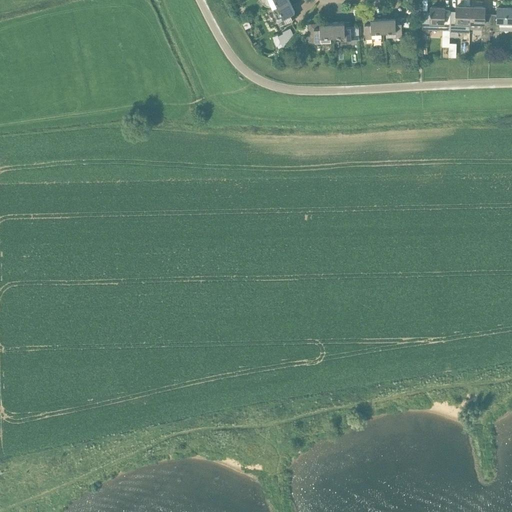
[(281,25),(297,17),(294,11),(295,11),(289,0),(273,8),(281,25)]
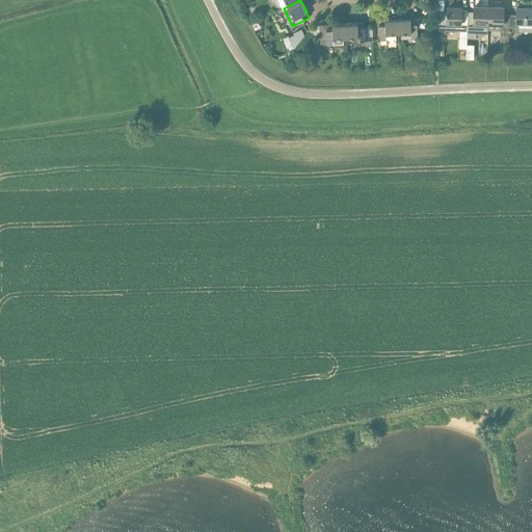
[(488,24),(488,8),(488,6),(475,5),(474,11),(468,11),(469,10),(468,10),(467,35),(467,36),(476,37),(476,35),(476,23),(488,24)]
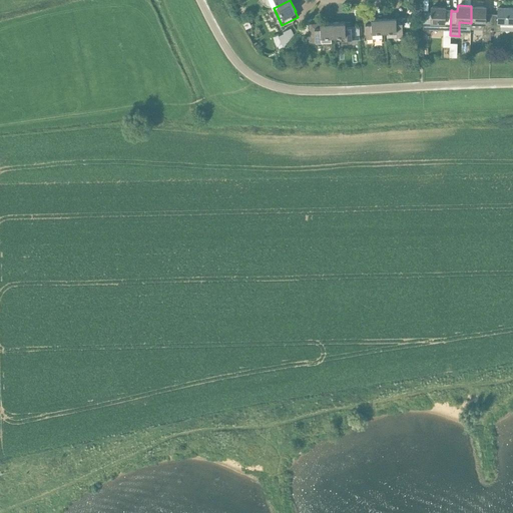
[(490,44),(491,15),(485,15),(485,6),(471,6),(471,8),(471,23),(470,29),(483,29),(482,44),(490,44)]
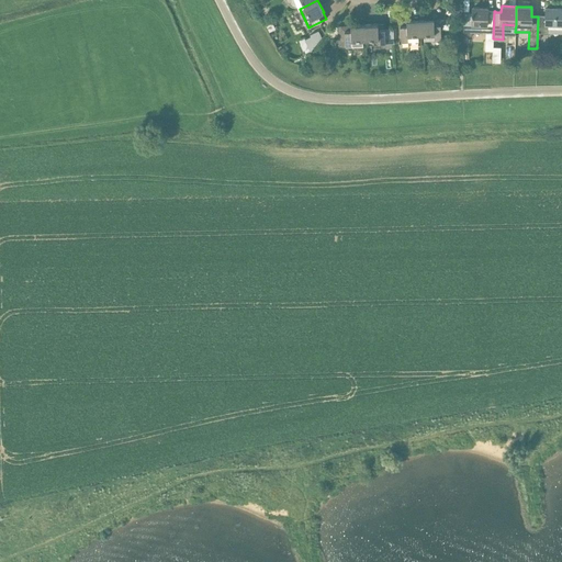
[(473,24),(480,24),(480,33),(493,33),(493,37),(494,11),(487,10),(487,8),(472,8),(472,12),(463,12),(463,32),(473,33),(473,24)]
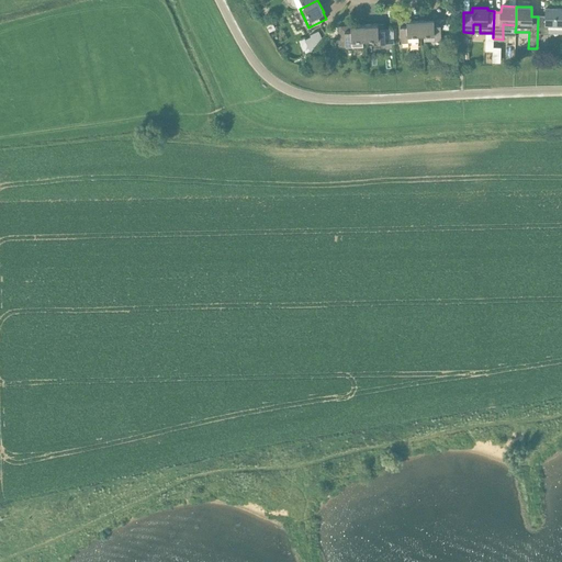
[(561,23),(561,8),(546,8),(546,15),(538,14),(538,17),(537,48),(538,41),(538,38),(540,38),(540,33),(548,33),(549,23),(561,23)]
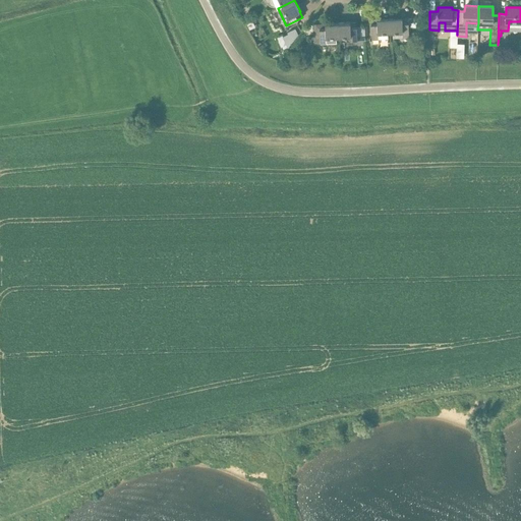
[(391,17),(392,36),(393,36),(393,37),(409,36),(409,26),(419,25),(419,16),(402,17),(391,17)]
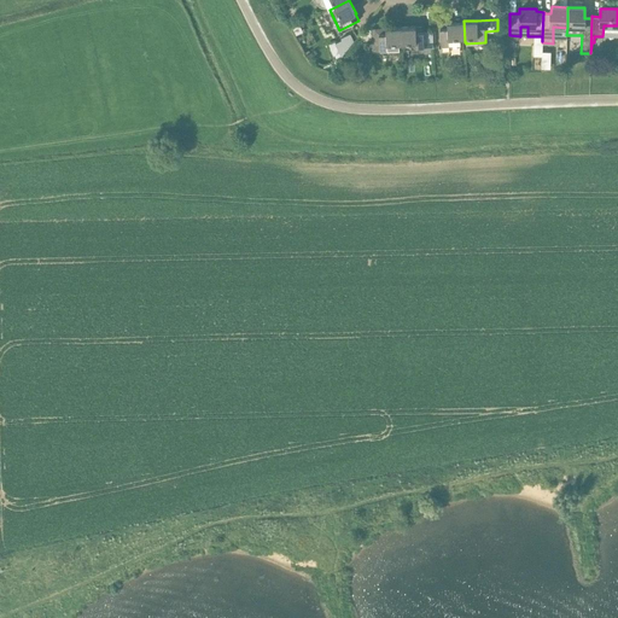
[(465,42),(464,21),(441,22),(442,45),(460,44),(460,42),(465,42)]
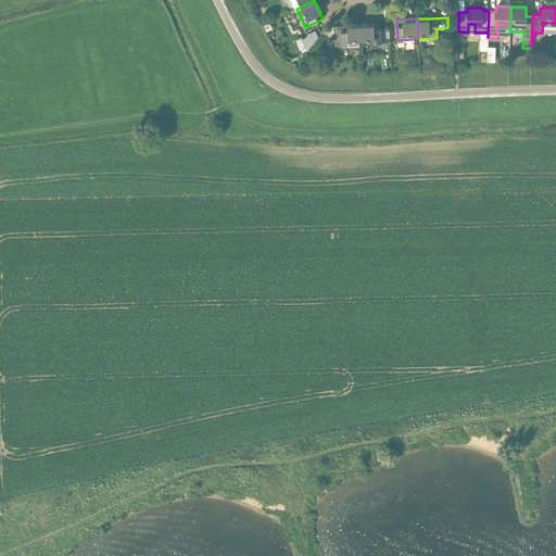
[(361,24),(362,38),(364,38),(364,43),(381,43),(381,27),(375,27),(374,23),(361,24)]
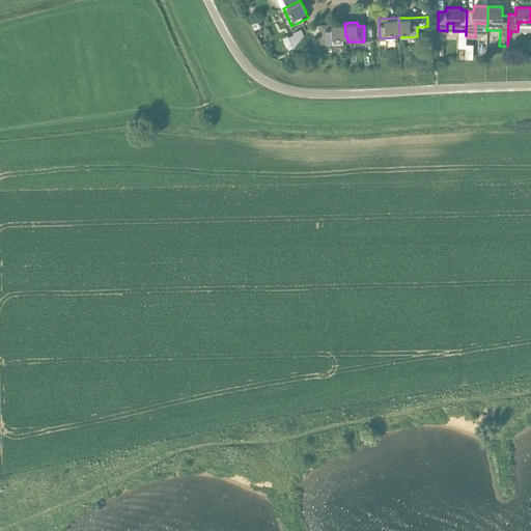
[(319,44),(327,43),(341,43),(343,43),(342,36),(345,36),(344,23),(325,24),(326,26),(319,27),(319,44)]
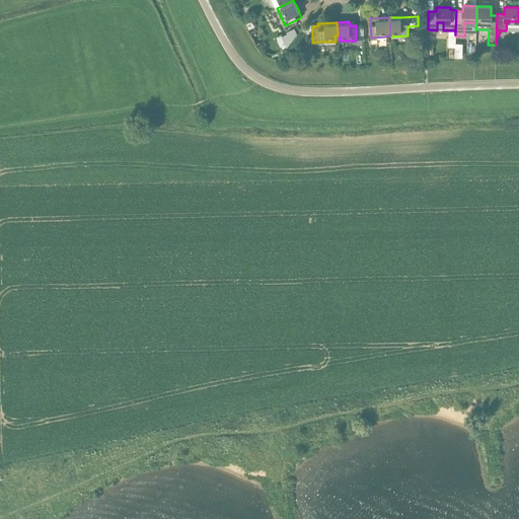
[(294,28),(287,31),(287,33),(282,35),(287,47),(297,33),(294,28)]
